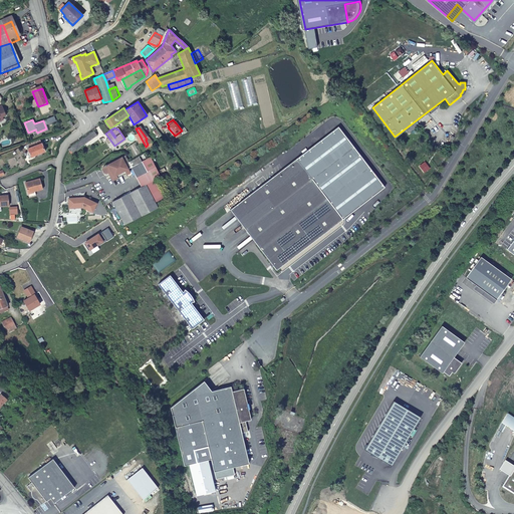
[(161,134),(156,127),(153,130),(157,137),(161,134)]
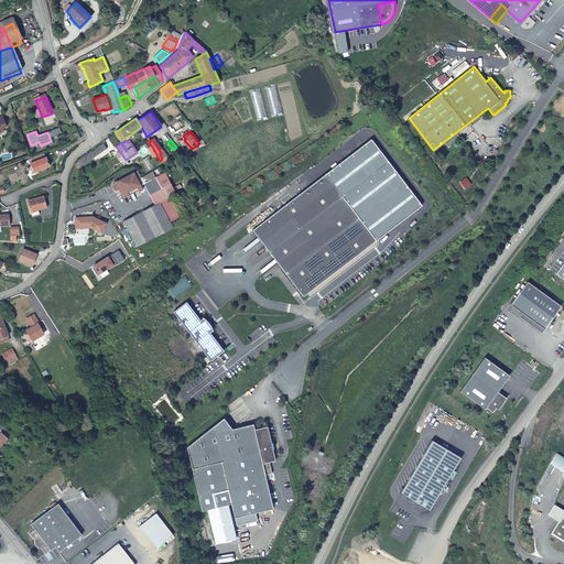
[(371,140),(253,230),(304,296),(421,206),(371,140)]
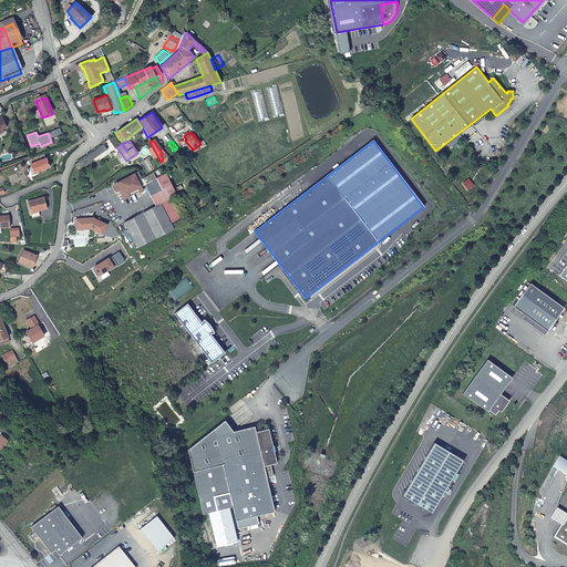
[(103,144),(74,165),(78,169),(107,148),(103,144)]
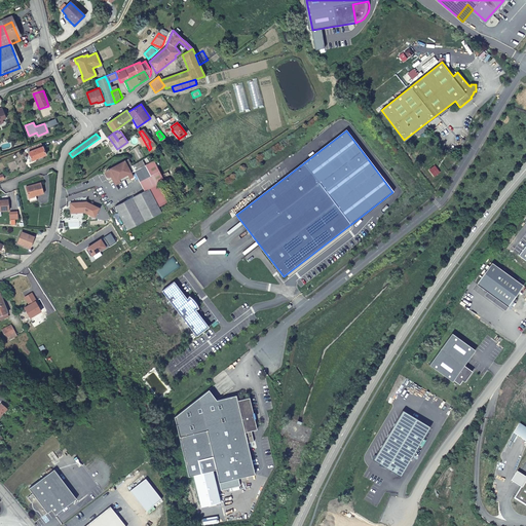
[(43,154),(39,144),(29,148),(25,149),(29,160),(43,154)]
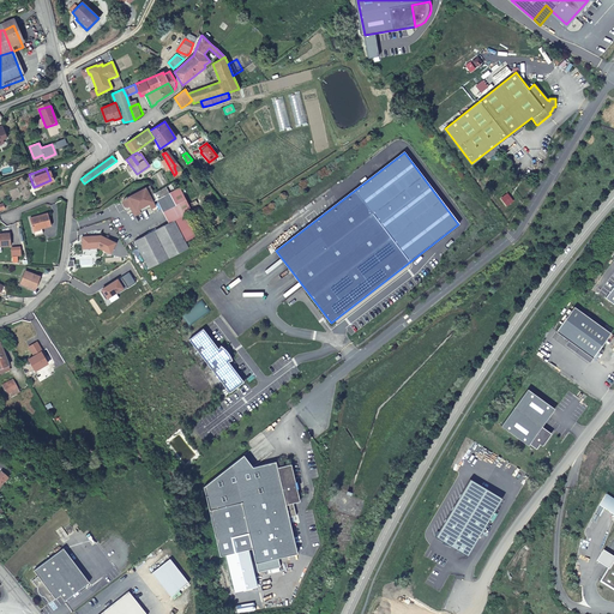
[(169,193),(166,186),(154,193),(150,185),(127,197),(126,197),(124,198),(125,198),(124,199),(122,202),(120,203),(124,210),(126,211),(131,209),(134,215),(150,206),(151,208),(155,206),(152,202),(151,199),(155,197),(156,199),(169,193)]
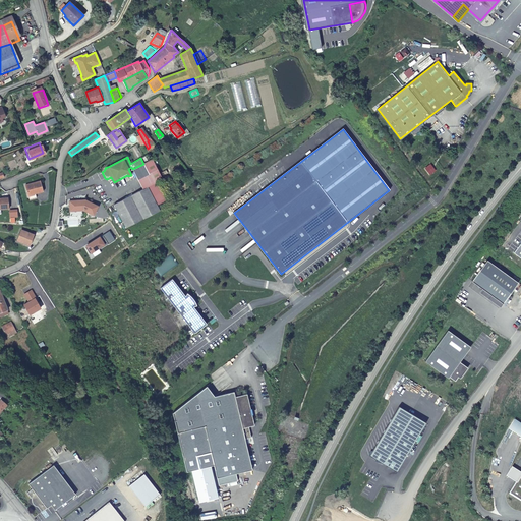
[(156,183),(163,179),(153,159),(132,169),(142,189),(148,186),(156,183)]
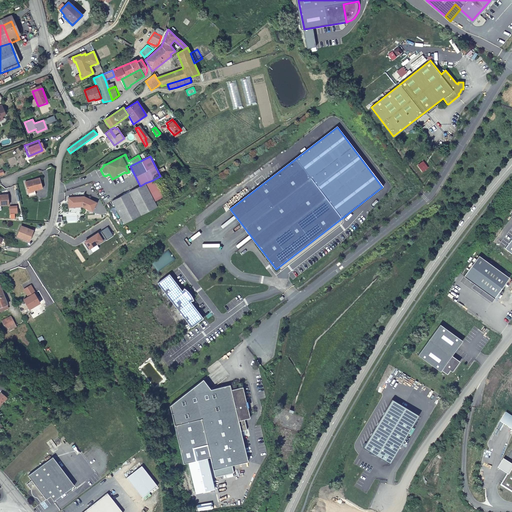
[(39,177),(24,181),(27,192),(42,188),(39,177)]
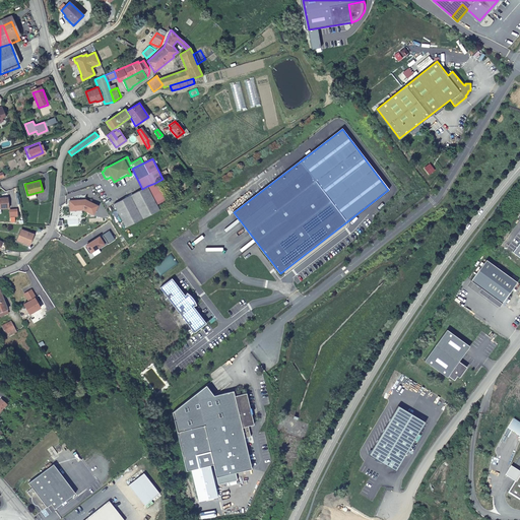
[(147,186),(156,204),(165,200),(155,183),(147,186)]
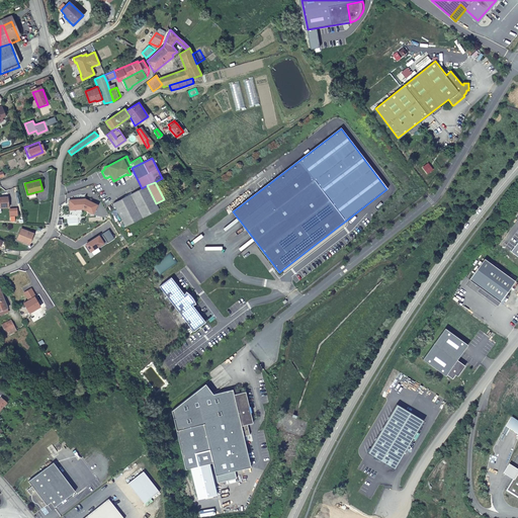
[(159,209),(156,203),(147,185),(142,188),(113,203),(124,227),(159,209)]
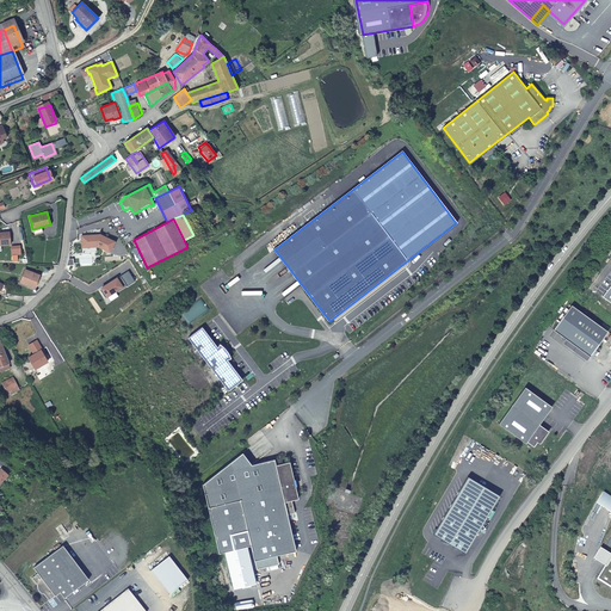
[(10,232),(0,232),(0,245),(1,246),(11,245),(10,232)]
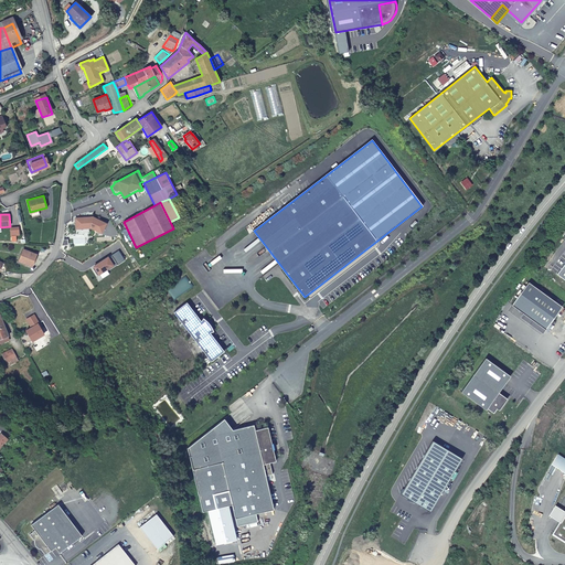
[(93,216),(80,216),(81,227),(91,227),(103,232),(107,223),(93,216)]
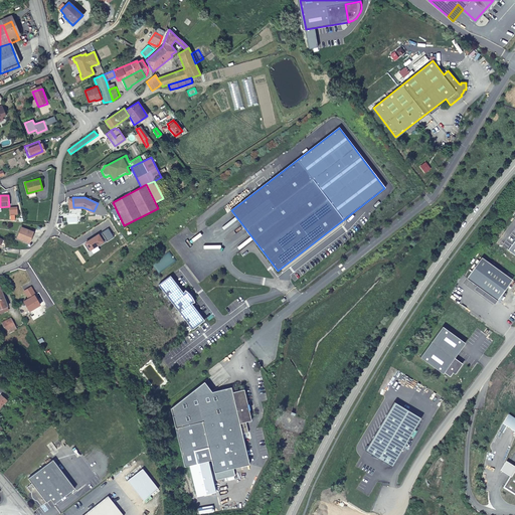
[(16,235),(25,241),(31,232),(22,226),(16,235)]
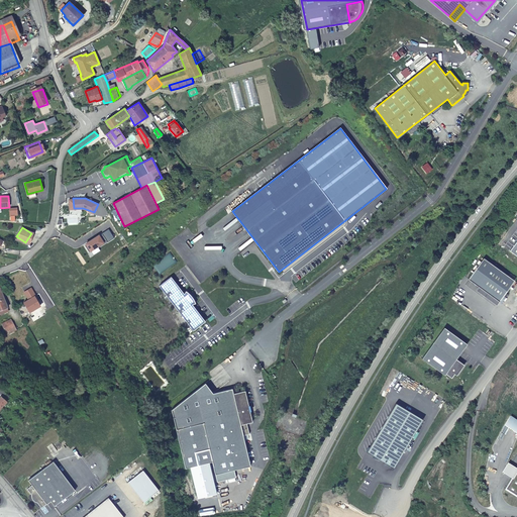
[(87,244),(86,245),(89,251),(98,245),(99,247),(108,241),(108,242),(115,237),(109,228),(102,232),(103,233),(100,235),(99,234),(92,239),(93,240),(87,244)]
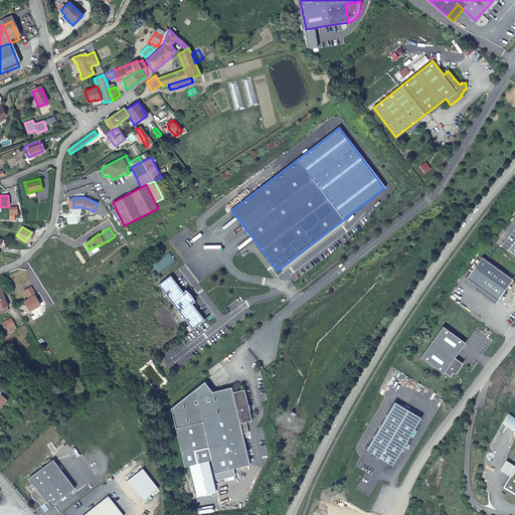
[(477,286),(498,301),(513,281),(482,258),(467,279),(477,286)]
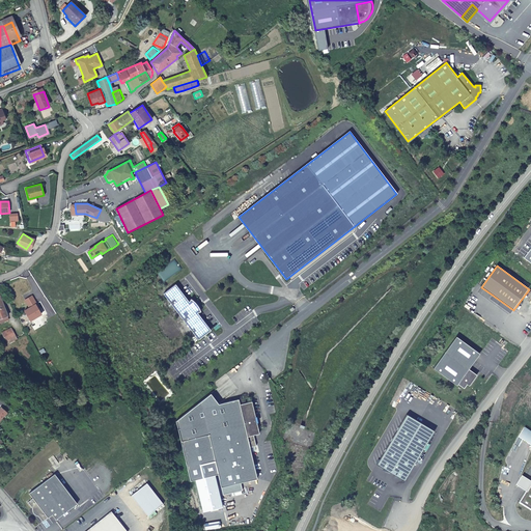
[(175,284),(164,294),(198,339),(211,330),(197,312),(201,311),(200,311),(200,310),(200,309),(199,309),(199,308),(199,307),(198,307),(198,306),(198,305),(197,305),(197,304),(196,304),(196,303),(195,303),(195,302),(194,302),(194,301),(193,301),(193,300),(192,300),(192,299),(191,299),(189,302),(175,284)]
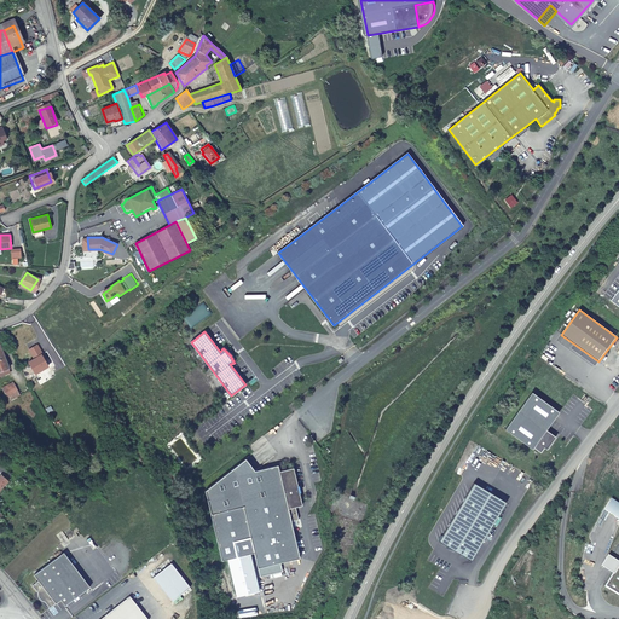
[(33,359),(28,362),(35,374),(48,366),(41,354),(42,353),(38,343),(27,350),(33,359)]
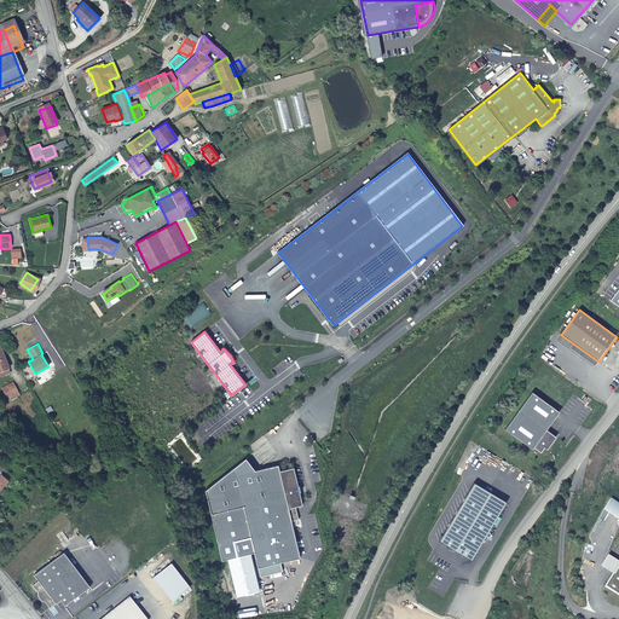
[(599,362),(573,343),(571,348),(595,366),(599,362)]
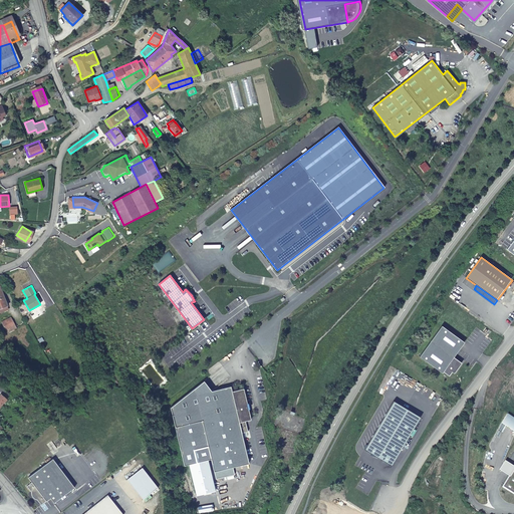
[(4,326),(13,321),(11,316),(2,321),(4,326)]
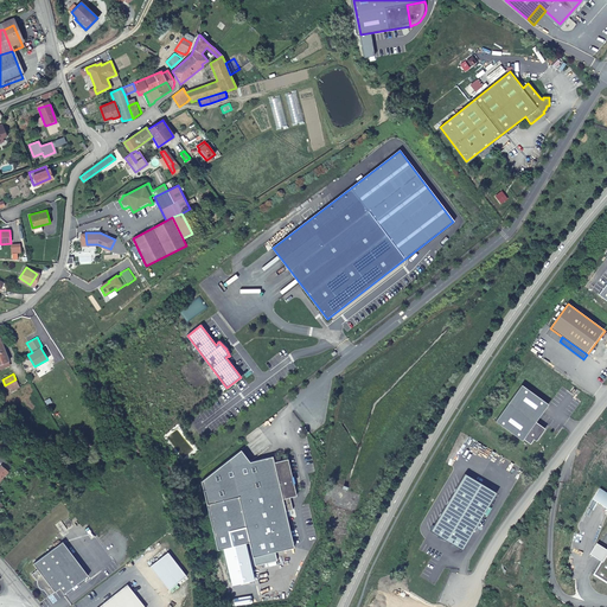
[(8,393),(19,387),(16,379),(5,385),(8,393)]
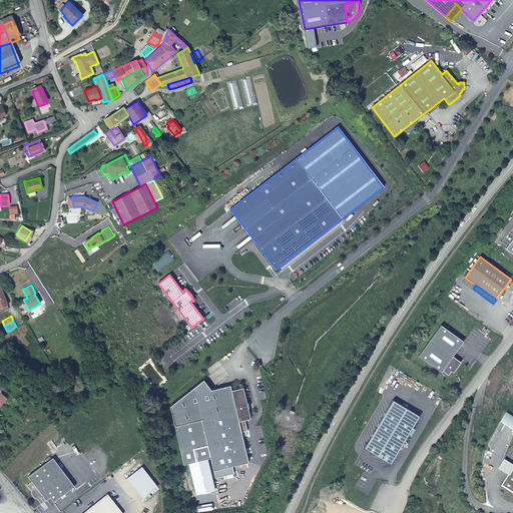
[(454,354),(463,342),(441,326),(419,356),(441,372),(442,371),(448,375),(451,371),(455,366),(457,368),(461,362),(453,357),(454,354)]
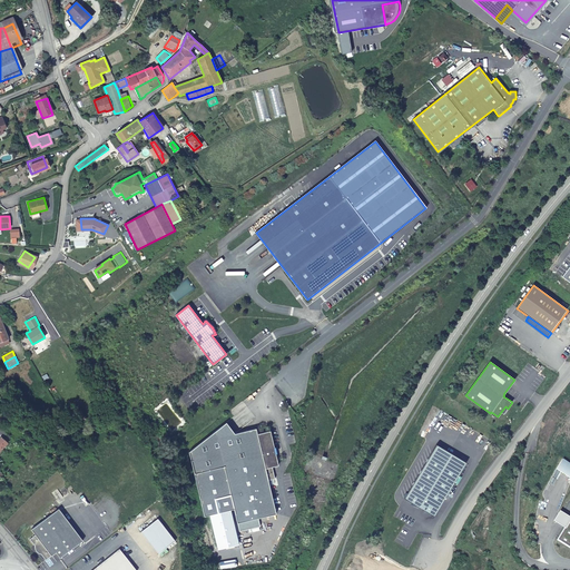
[(235,434),(226,423),(188,452),(205,518),(210,517),(218,550),(239,546),(232,511),(235,510),(238,524),(276,516),(268,481),(275,479),(273,468),(278,467),(271,431),(257,434),(256,429),(235,434)]
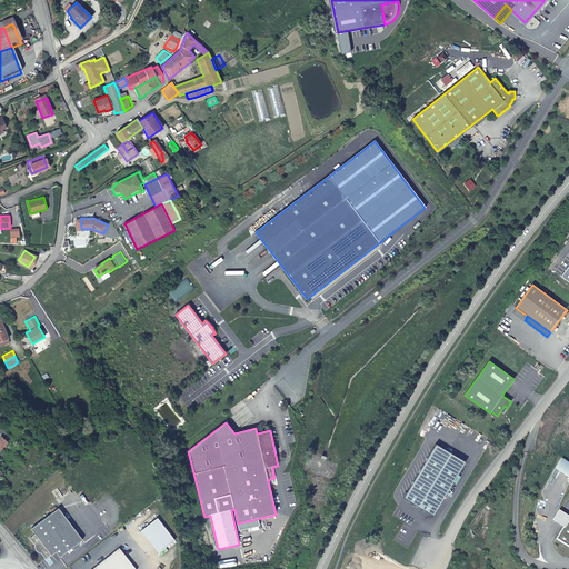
[(429,456),(459,473),(466,461),(436,443),(429,456)]
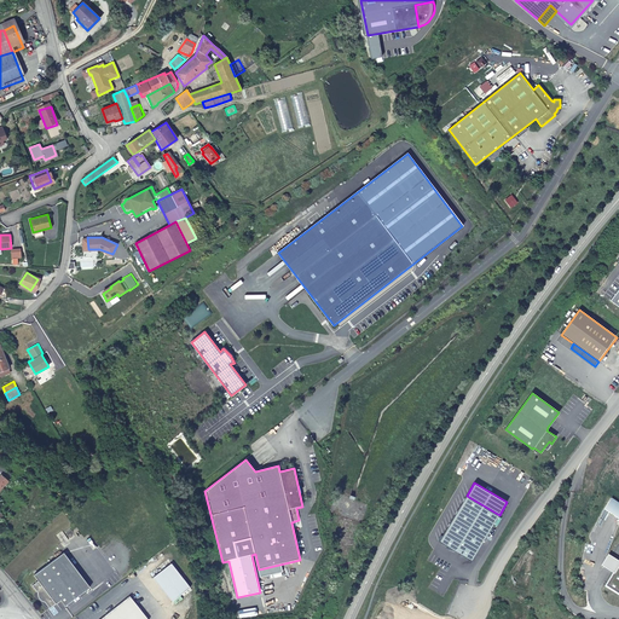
[(52,495),(61,503),(64,499),(56,491),(52,495)]
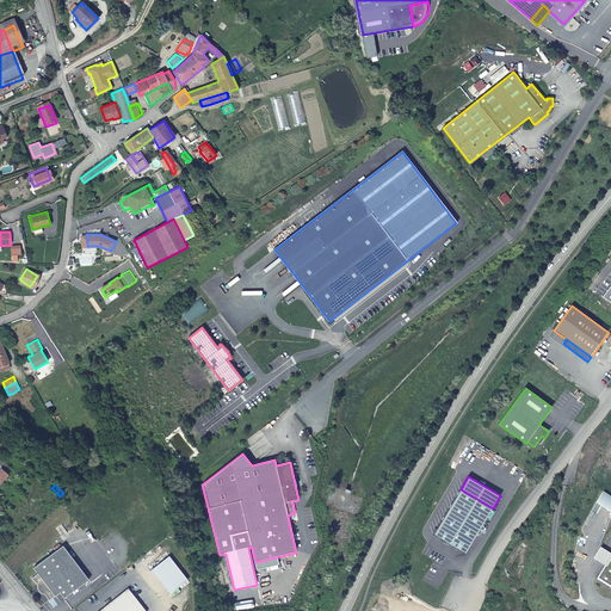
[(493,508),(461,489),(433,535),(450,544),(451,542),(454,543),(456,547),(458,548),(460,548),(464,547),(468,548),(471,541),(473,536),(475,536),(493,508)]
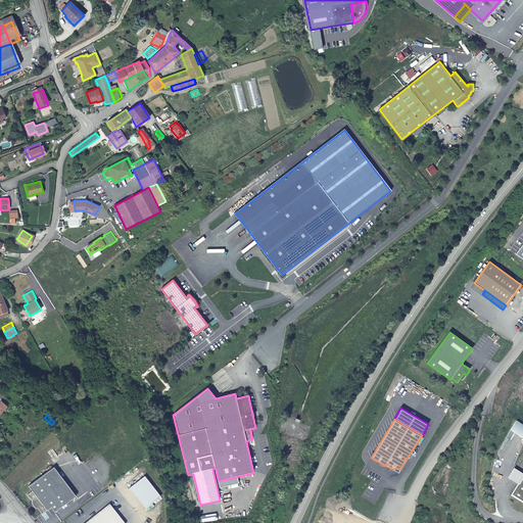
[(398,473),(407,459),(405,459),(403,463),(400,469),(397,468),(393,469),(392,469),(390,468),(388,465),(386,464),(385,466),(398,473)]
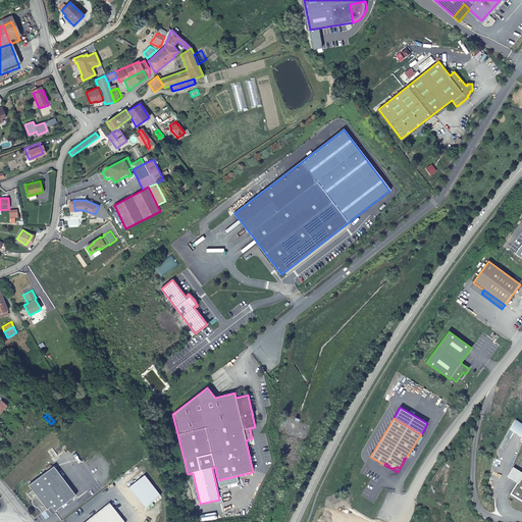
[(77,496),(55,466),(30,485),(34,490),(29,493),(33,501),(33,502),(33,503),(34,504),(34,505),(35,506),(36,506),(36,507),(37,507),(38,508),(39,508),(43,513),(52,506),(56,511),(77,496)]
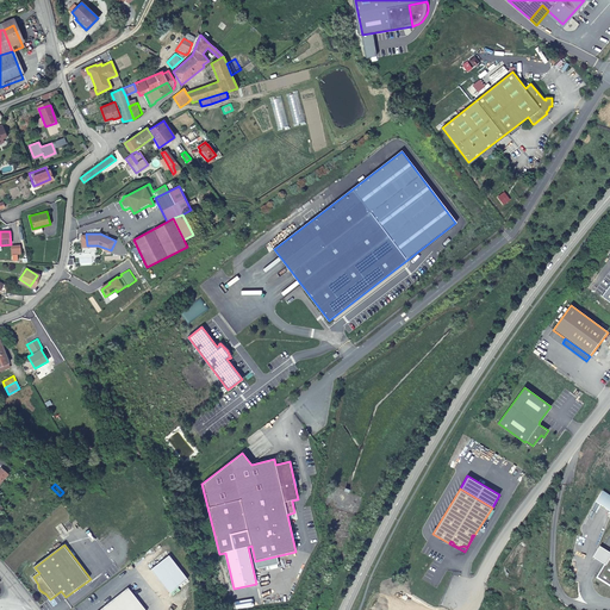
[(605,564),(609,555),(609,552),(601,546),(593,556),(605,564)]
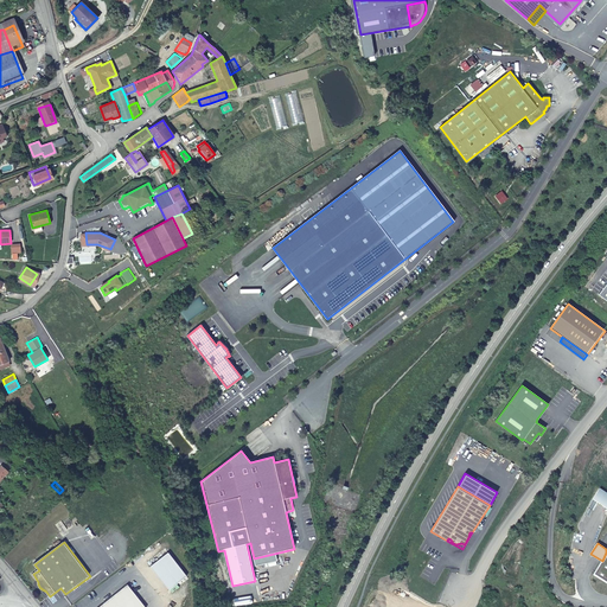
[(171,553),(153,567),(172,590),(190,576),(171,553)]
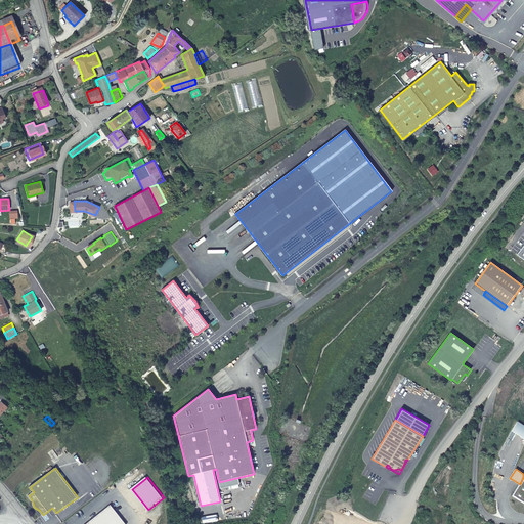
[(523,477),(520,484),(513,495),(523,501),(523,477)]
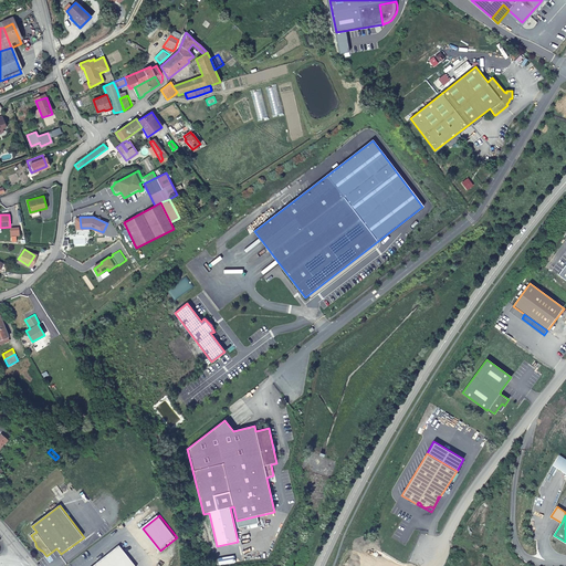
[(137,565),(121,545),(94,565),(137,565)]
